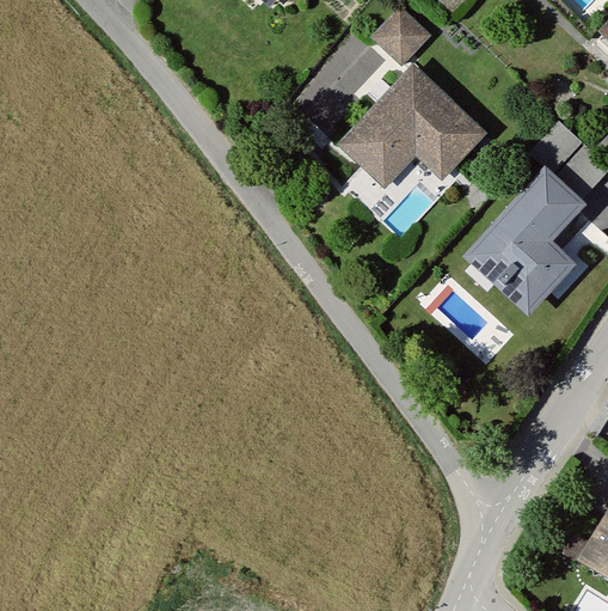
[(443,0),(442,2),(455,14),(468,0),(443,0)]
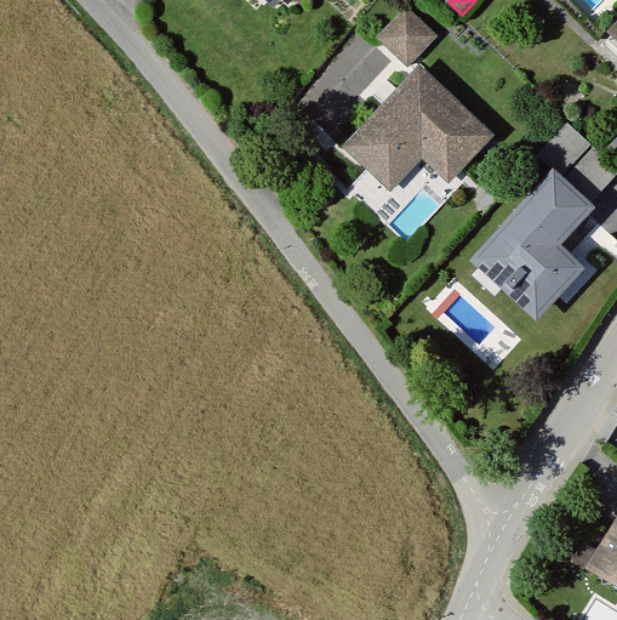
[(438,35),(411,10),(384,37),(412,63),(438,35)]
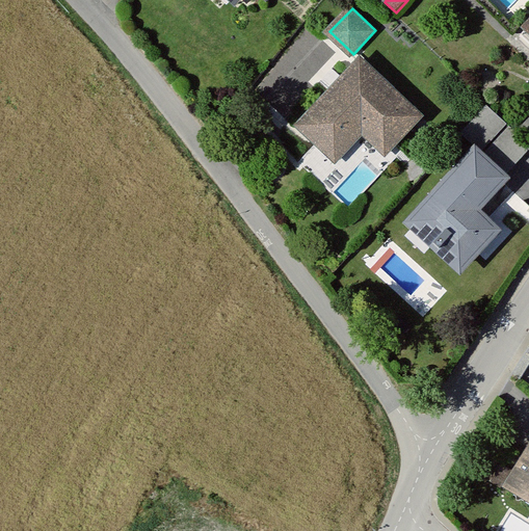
[(423,116),(364,60),(302,126),(339,159),(366,131),(389,153),(423,116)]
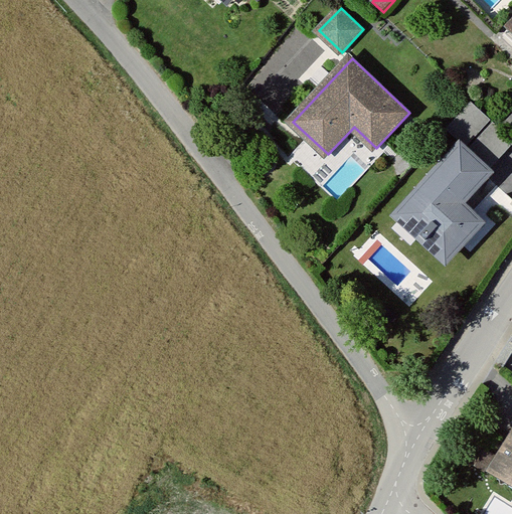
[(511,133),(477,100),(455,122),(497,164),(511,148),(511,133)]
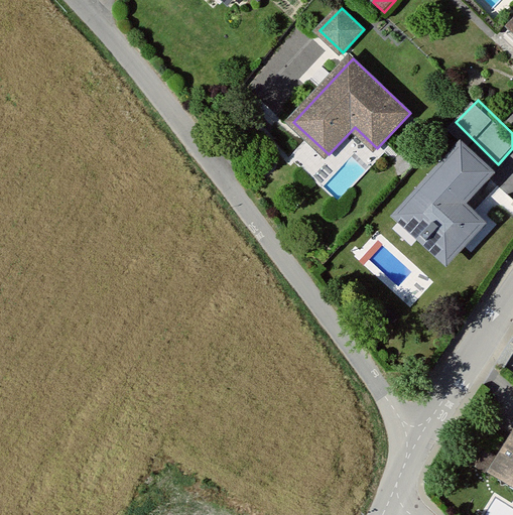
[(496,168),(462,137),(389,215),(449,269),(491,223),(466,201),(496,168)]
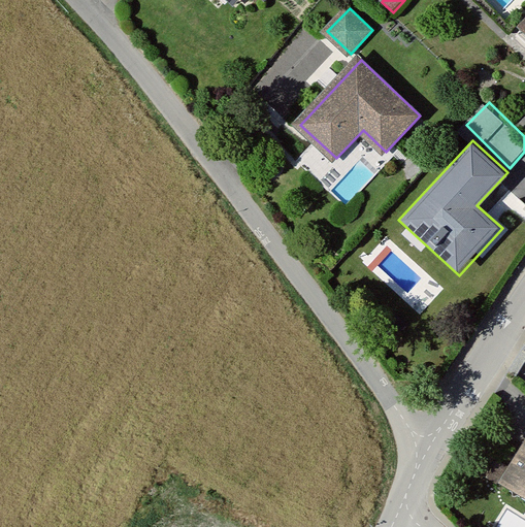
[(524,450),(502,485),(524,498),(524,450)]
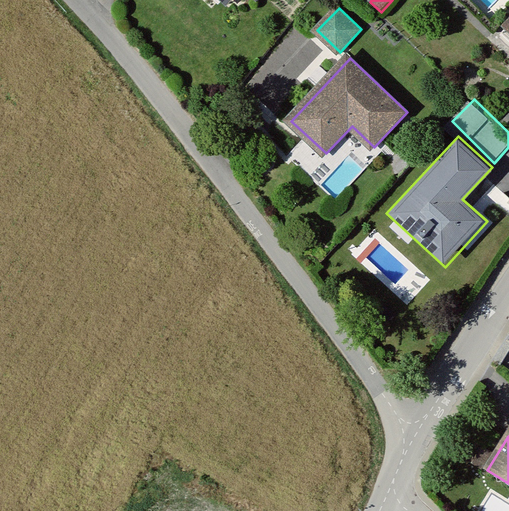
[(494,450),(476,439),(467,455),(485,466),(494,450)]
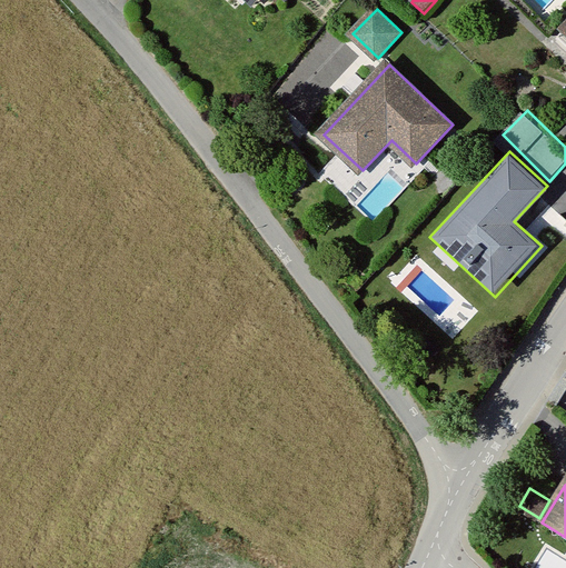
All buildings are outlined.
